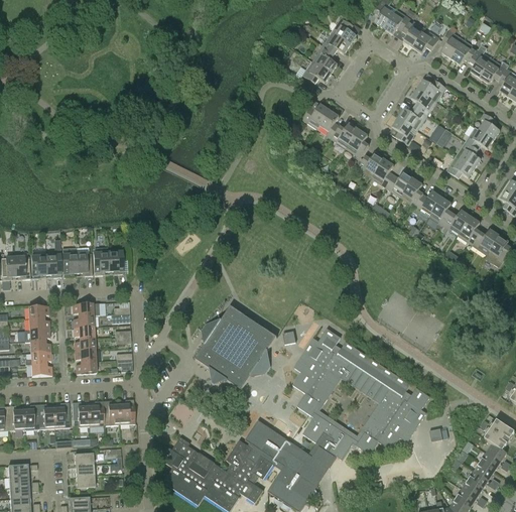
[(323,0),(318,5),(325,10),(329,4),(323,0)]
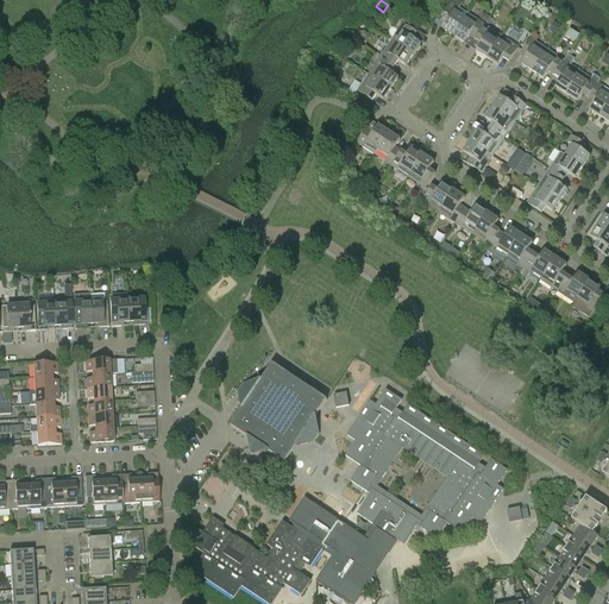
[(443,11),(441,13),(447,17),(443,25),(453,32),(468,10),(459,4),(462,0),(450,0),(443,11)]
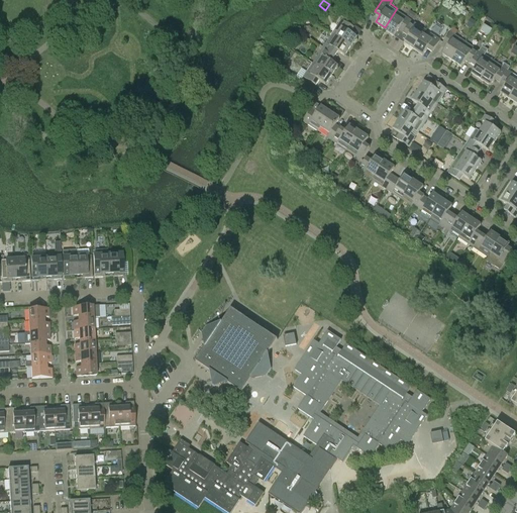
[(416,10),(411,7),(408,11),(413,15),(416,10)]
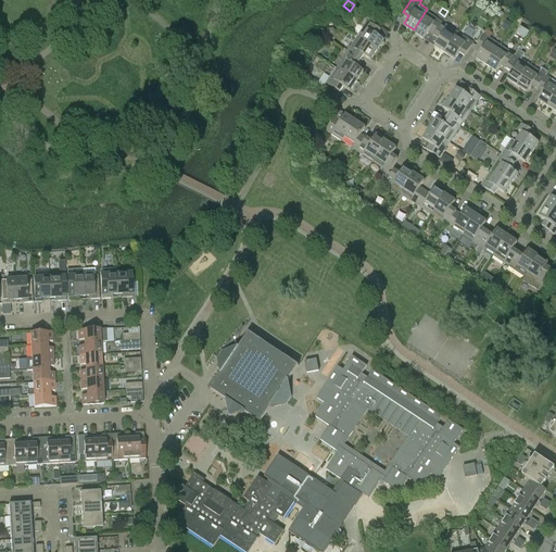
[(442,20),(427,9),(414,29),(424,36),(430,27),(434,30),(442,20)]
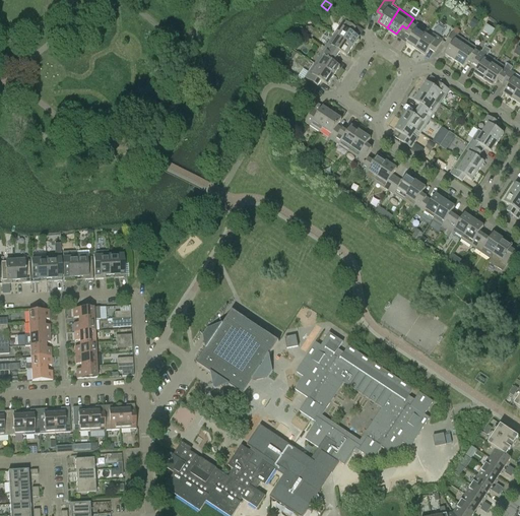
[(340,21),(333,30),(352,44),(359,35),(352,29),(355,24),(353,23),(343,16),(340,21)]
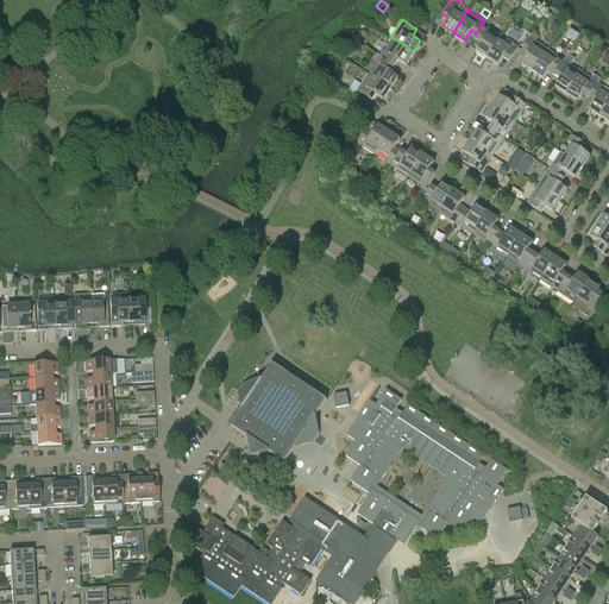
[(556,19),(550,27),(556,31),(562,23),(556,19)]
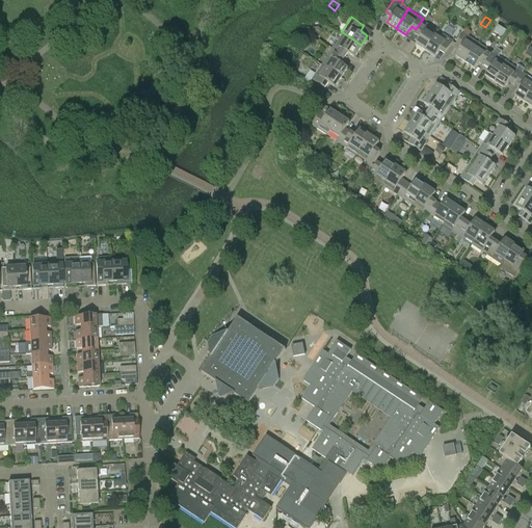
[(416,29),(415,31),(420,34),(416,42),(425,48),(435,32),(439,28),(423,19),(416,29)]
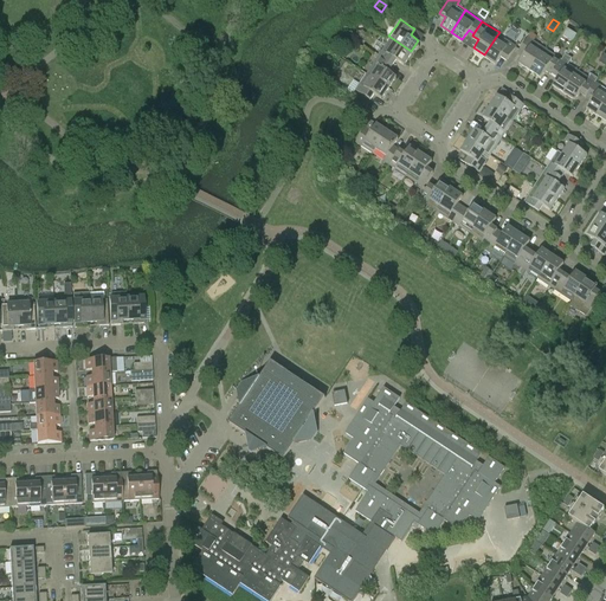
[(577,30),(567,24),(563,32),(573,37),(577,30)]
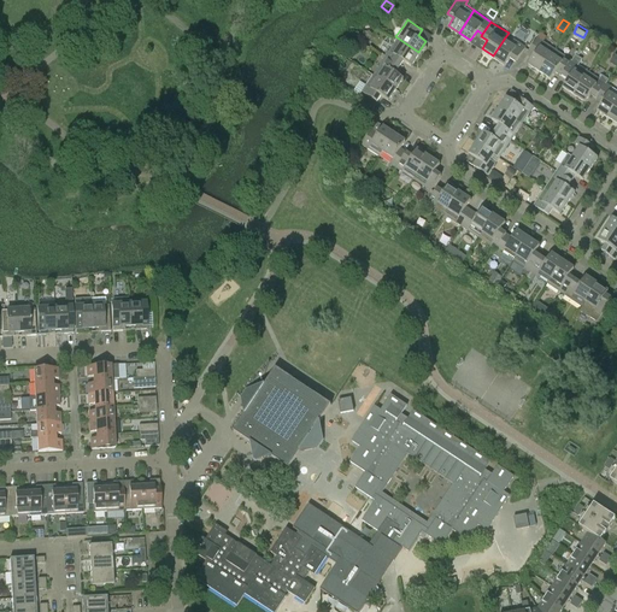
[(528,62),(539,69),(554,46),(542,39),(538,35),(528,47),(534,51),(528,62)]
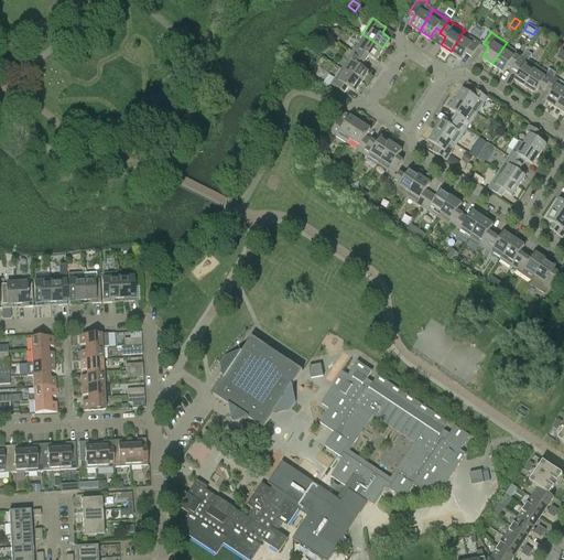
[(376,57),(382,47),(361,33),(351,50),(366,58),(369,53),(376,57)]
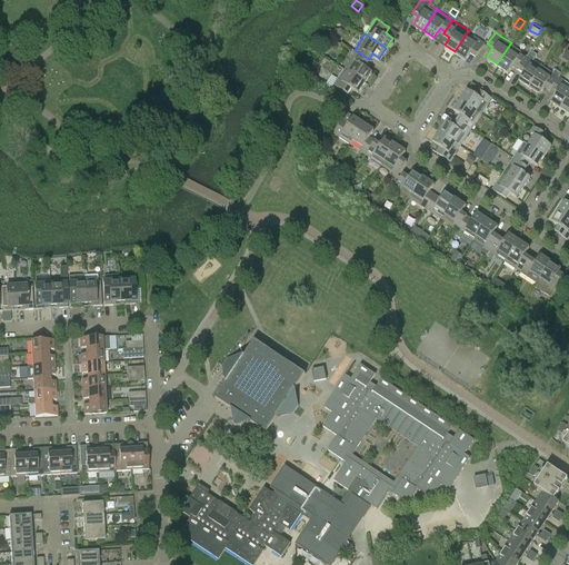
[(466,35),(455,51),(465,58),(470,51),(476,55),(477,52),(485,41),(479,37),(473,33),(470,38),(466,35)]
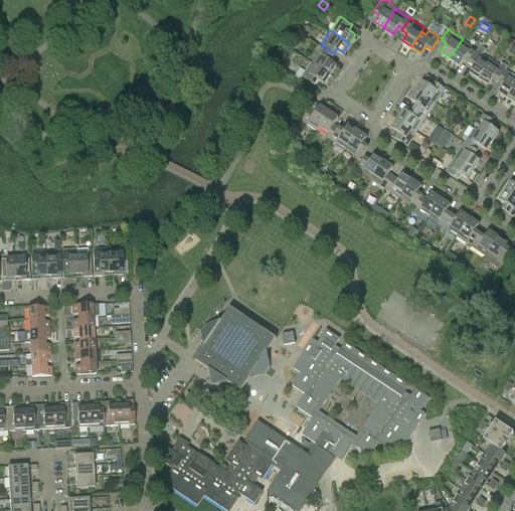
[(463,38),(450,57),(460,63),(464,57),(469,60),(477,48),(472,44),(463,38)]
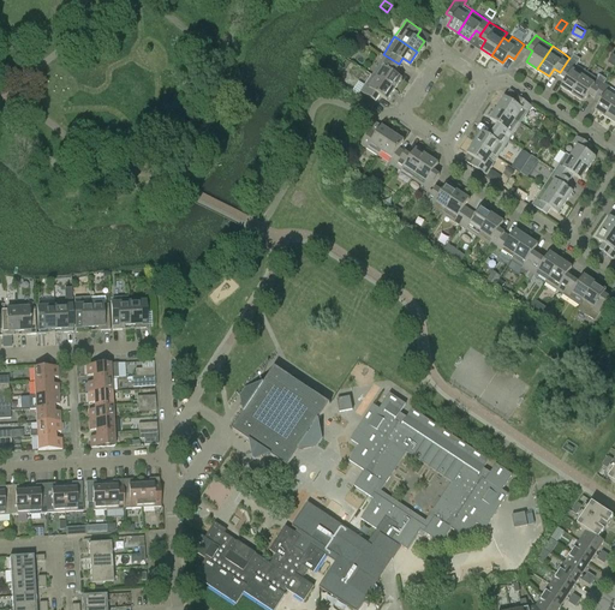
[(569,58),(560,72),(562,75),(566,76),(561,84),(572,91),(587,69),(577,61),(580,55),(573,52),(569,58)]
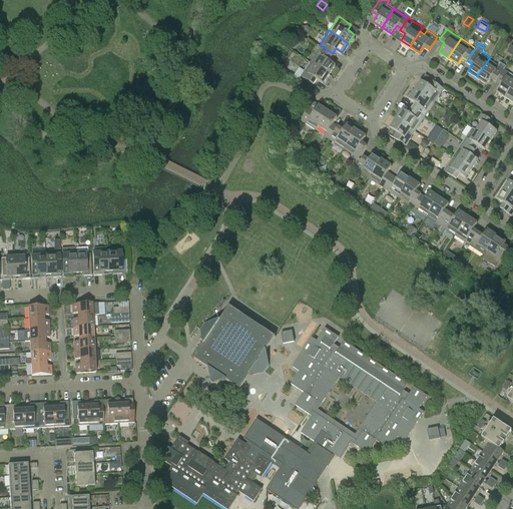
[(317,50),(311,59),(315,62),(329,71),(335,62),(329,58),(333,53),(320,45),(317,50)]
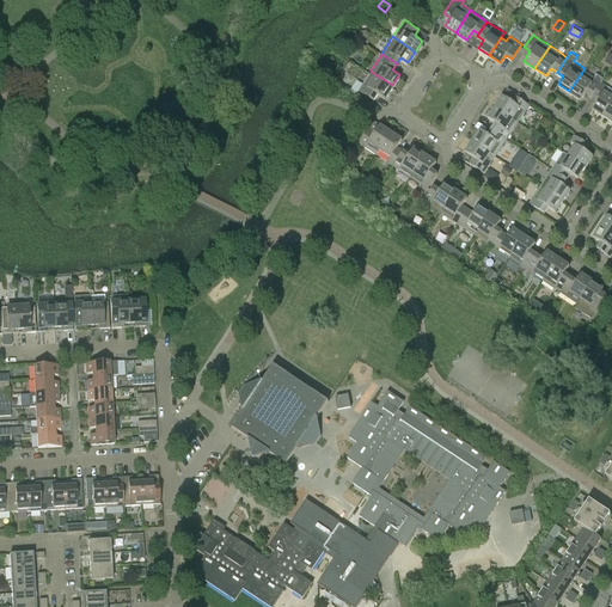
[(337,79),(343,69),(337,66),(331,75),(337,79)]
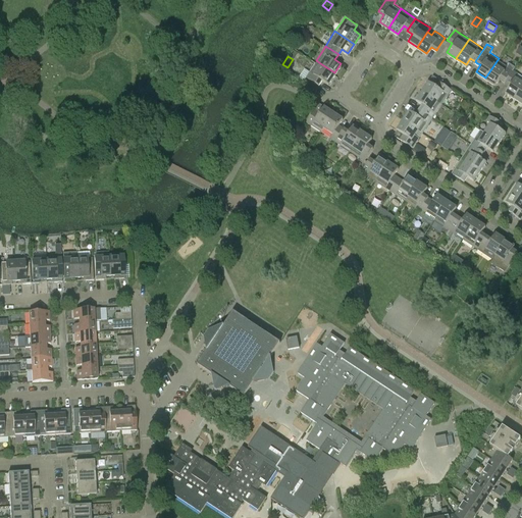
[(499,58),(485,78),(494,84),(499,78),(504,81),(506,79),(513,67),(515,64),(510,60),(507,64),(499,58)]
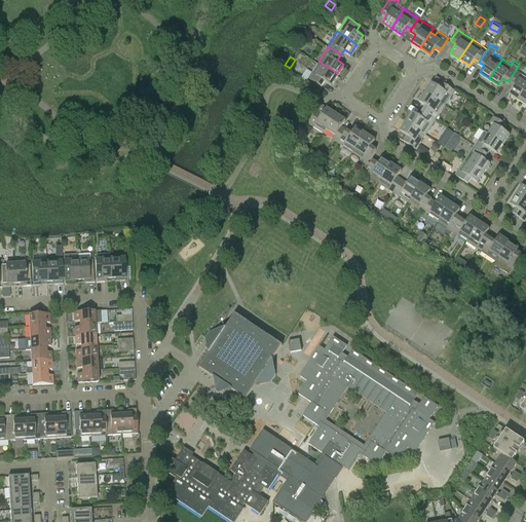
[(337,73),(323,64),(318,61),(308,75),(322,84),(325,79),(331,83),(337,73)]
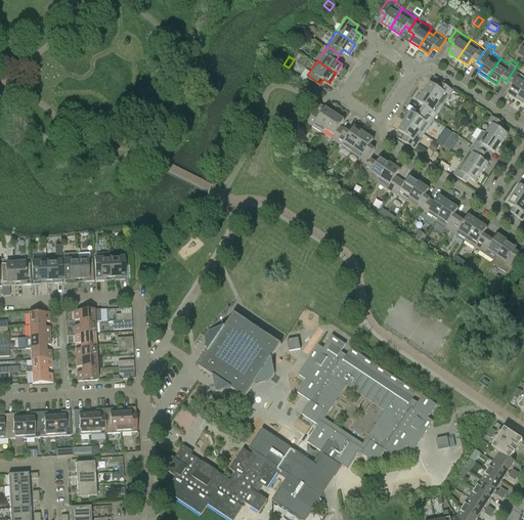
[(507,91),(516,97),(523,85),(523,80),(522,80),(523,77),(523,74),(515,68),(508,79),(513,82),(507,91)]
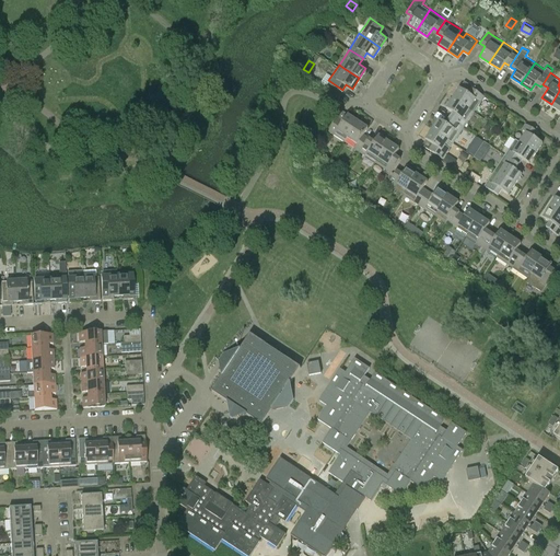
[(468,83),(465,89),(459,85),(453,95),(474,109),(483,93),(468,83)]
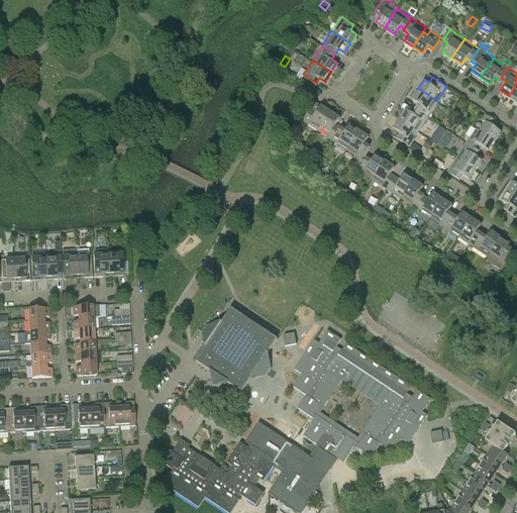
[(418,88),(412,97),(420,103),(417,108),(427,115),(437,101),(418,88)]
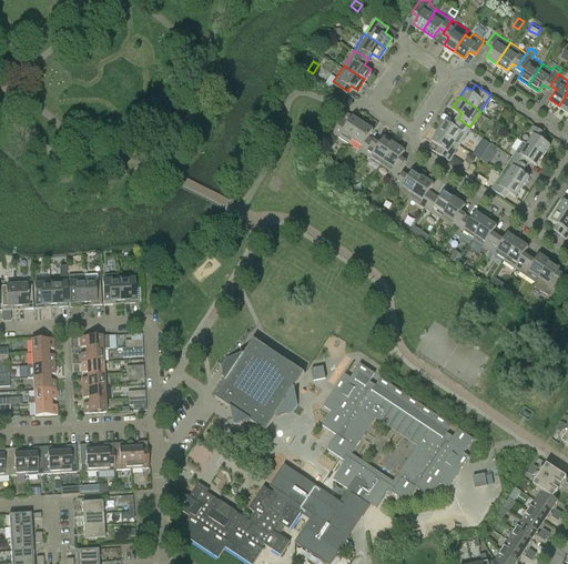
[(348,141),(352,137),(363,120),(353,113),(346,122),(341,119),(333,130),(348,141)]
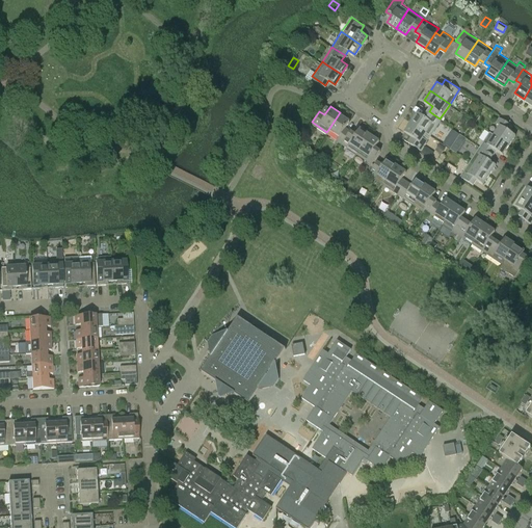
[(464,112),(470,115),(473,110),(468,107),(464,112)]
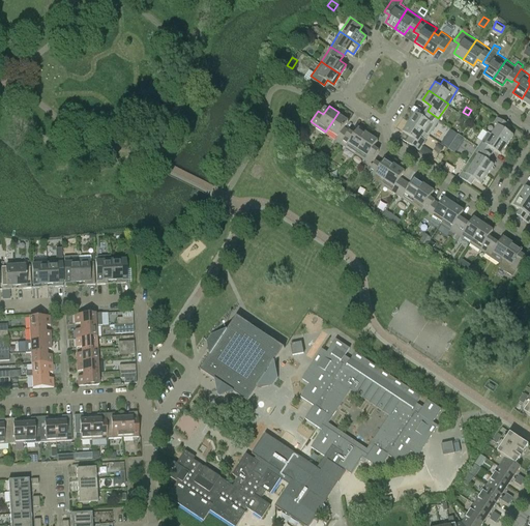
[(415,110),(409,120),(424,129),(429,133),(435,123),(438,118),(428,111),(425,109),(422,114),(415,110)]
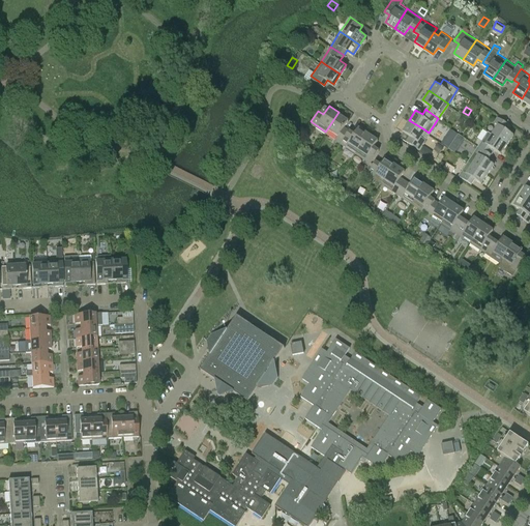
[(339,112),(328,127),(337,134),(335,138),(341,141),(348,130),(343,126),(348,118),(339,112)]
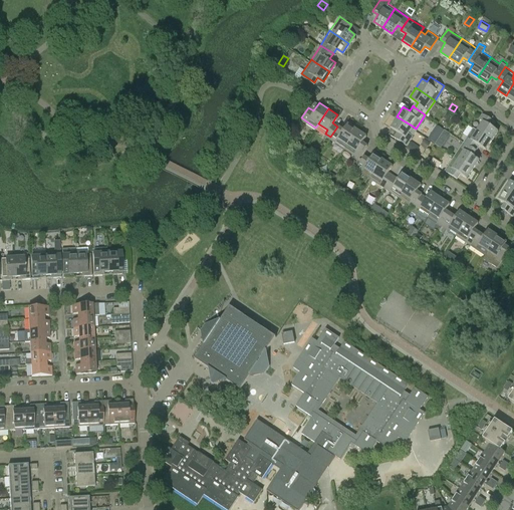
[(452,112),(447,109),(444,114),(449,117),(452,112)]
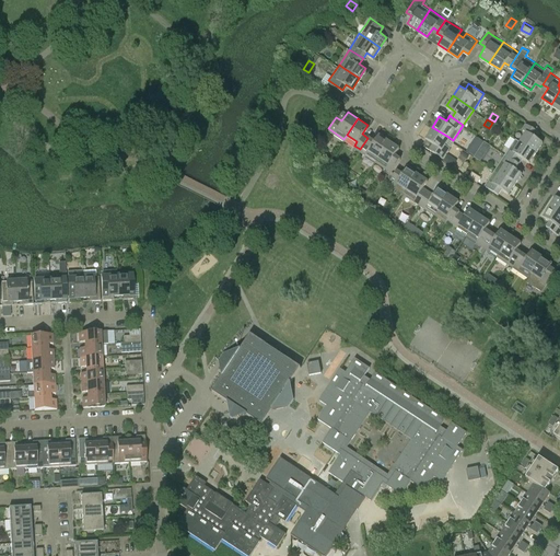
[(526,129),(520,140),(536,150),(543,140),(533,135),(537,129),(525,122),(522,127),(526,129)]
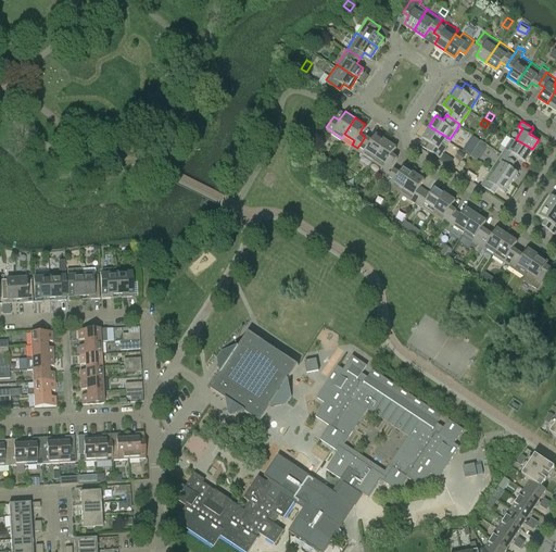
[(429,126),(422,136),(428,139),(424,145),(439,154),(443,149),(450,139),(445,136),(429,126)]
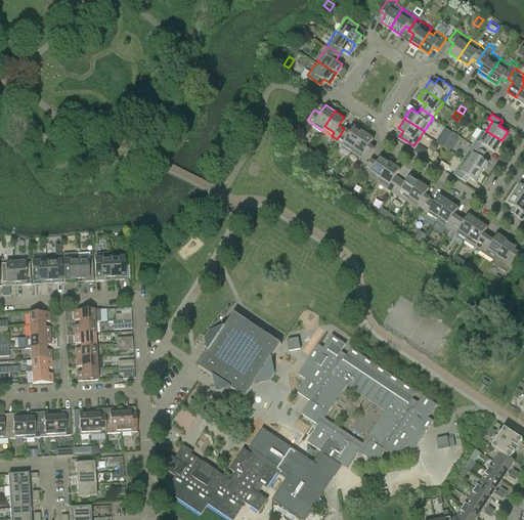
[(344,129),(337,139),(342,143),(351,149),(354,145),(363,130),(354,124),(350,130),(345,127),(344,129)]
